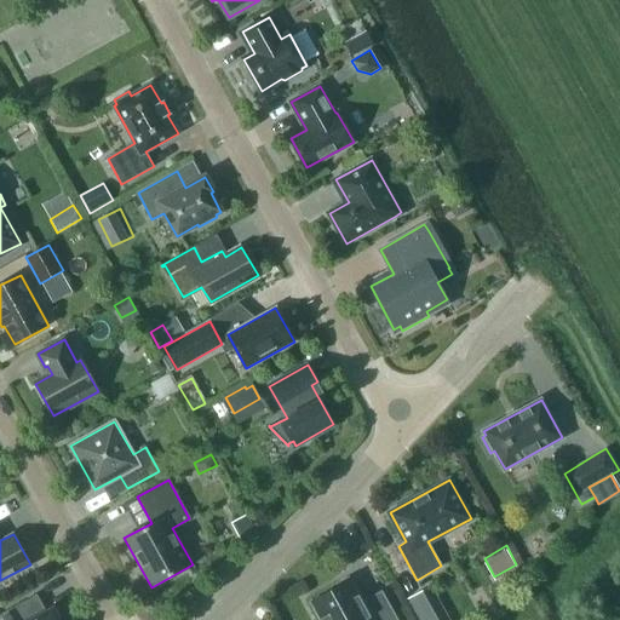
[(363,603),(351,580),(313,602),(321,619),(395,619),(382,593),(363,603)]
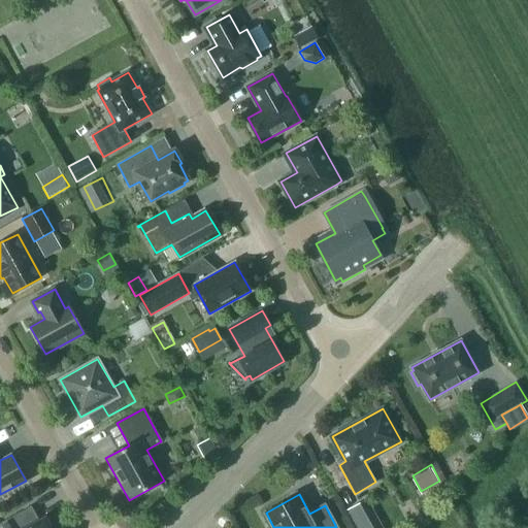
[(0,523),(2,527),(50,527),(45,519),(40,522),(31,505),(0,522),(0,523)]
